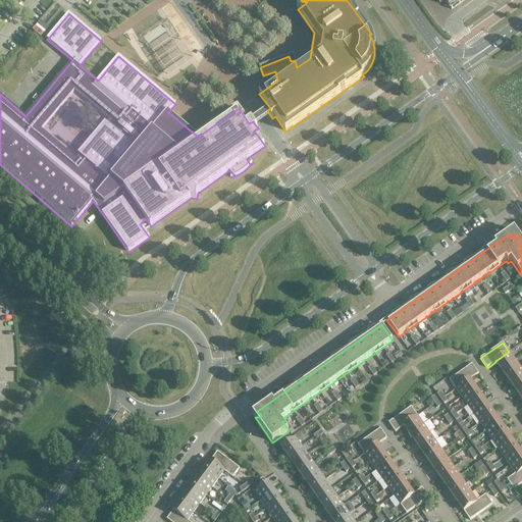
[(400,351),(394,355),(397,359),(403,355),(400,351)]
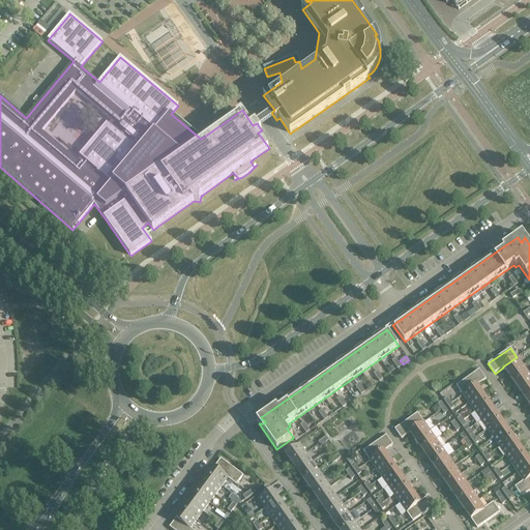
[(523,365),(517,357),(503,366),(503,367),(508,376),(523,365)]
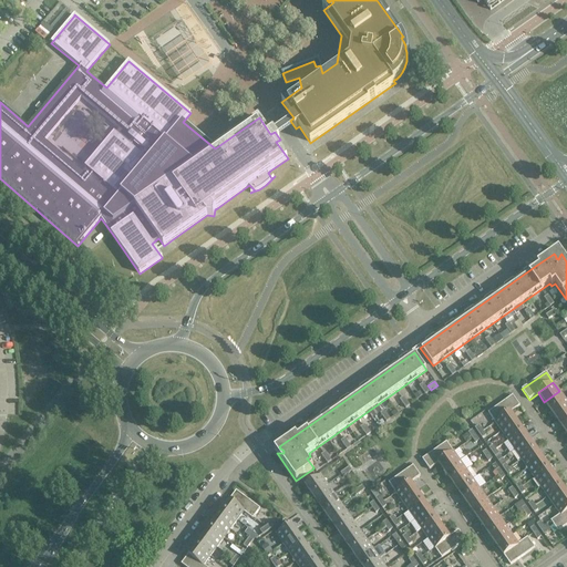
[(566,400),(559,391),(544,402),(550,411),(566,400)]
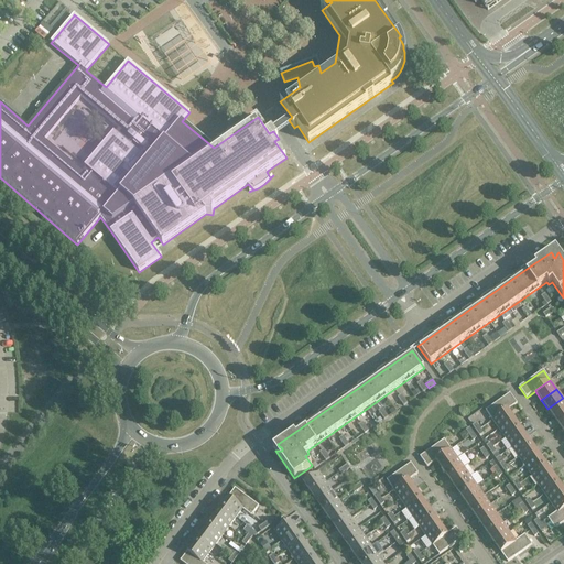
[(486,411),(492,420),(508,410),(517,403),(510,393),(486,411)]
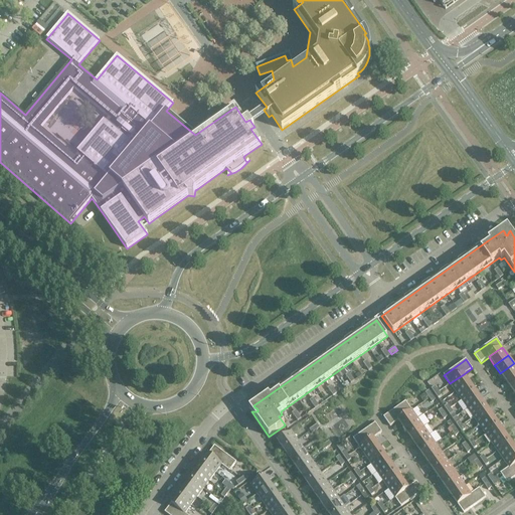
[(514,375),(514,364),(514,363),(500,373),(506,381),(514,375)]
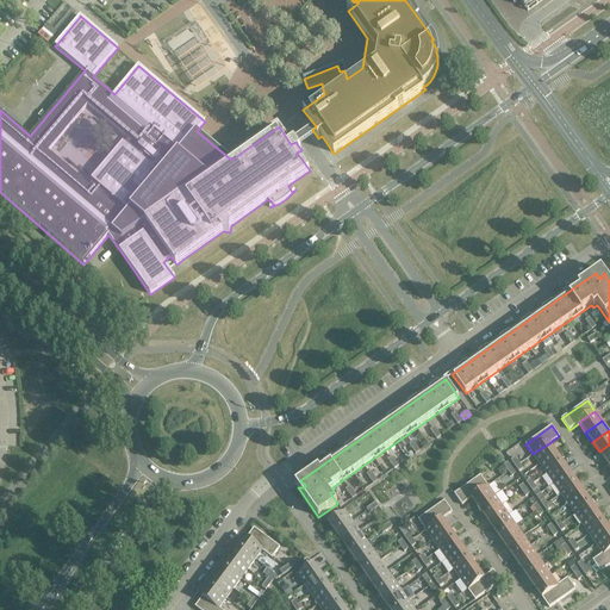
[(549,443),(533,454),(540,465),(556,453),(549,443)]
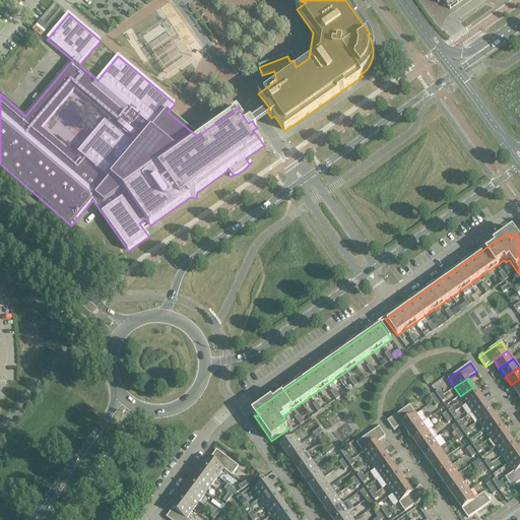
[(519,391),(519,379),(511,385),(517,394),(519,391)]
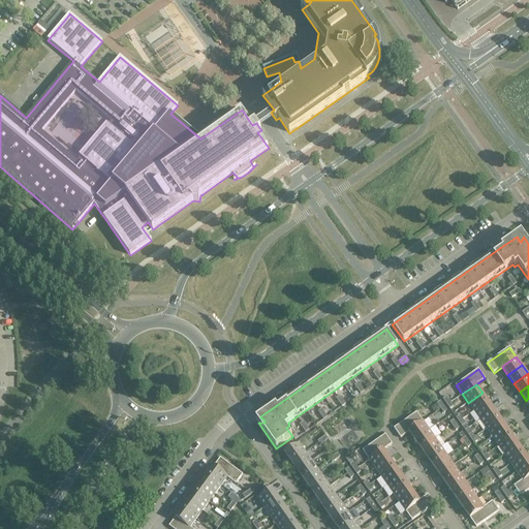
[(488,402),(483,393),(468,403),(474,411),(488,402)]
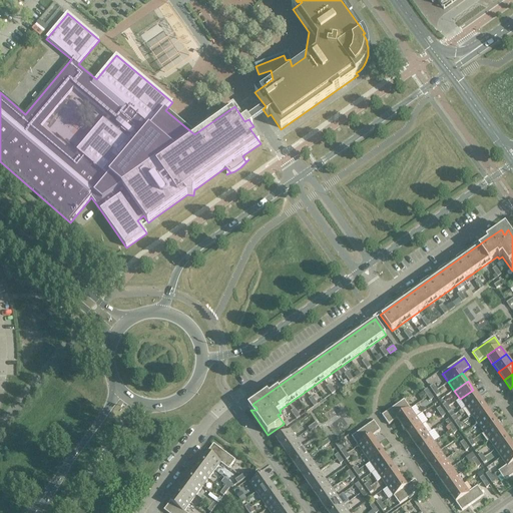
[(479,398),(473,390),(460,399),(466,408),(479,398)]
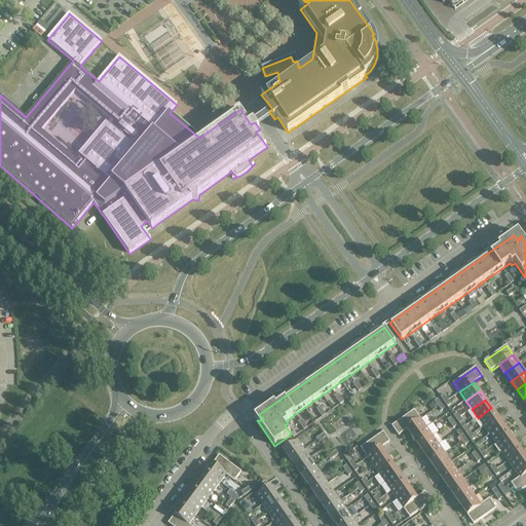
[(497,416),(491,408),(478,418),(483,426),(497,416)]
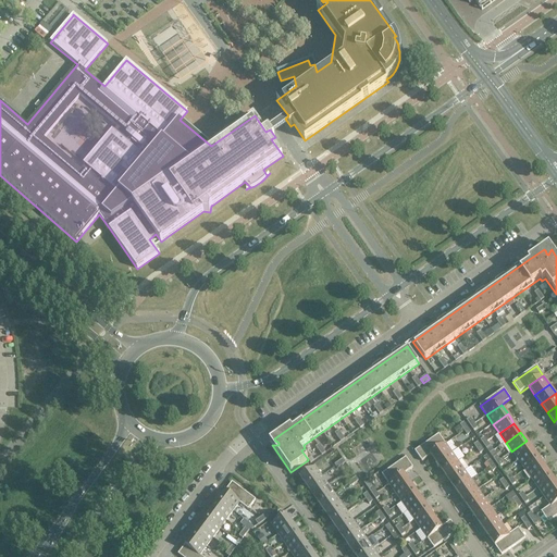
[(422,461),(431,455),(445,444),(438,434),(415,452),(422,461)]
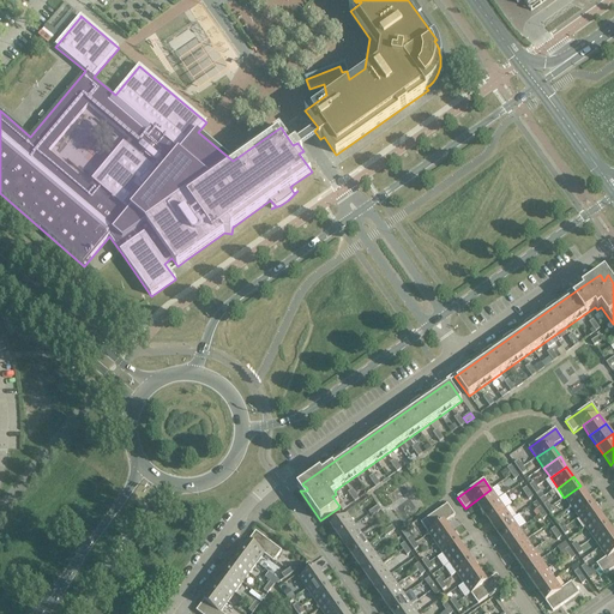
[(588,497),(581,486),(564,498),(571,507),(588,497)]
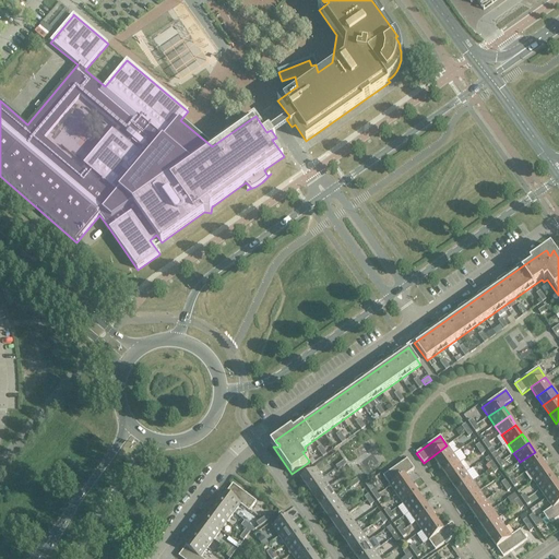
[(453,454),(447,445),(432,456),(438,465),(453,454)]
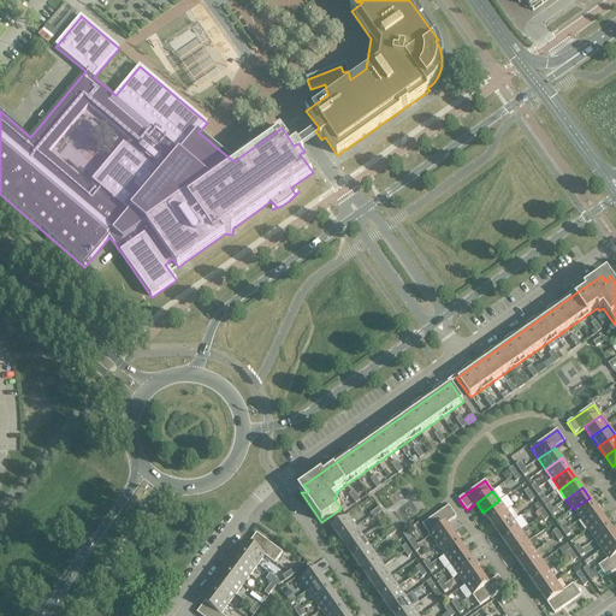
[(597,508),(590,498),(573,509),(580,520),(597,508)]
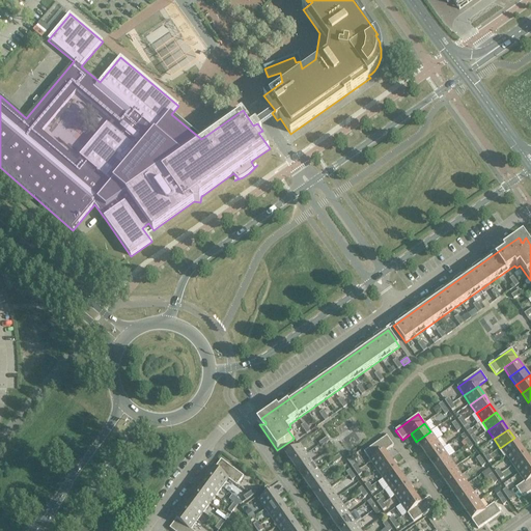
[(437,441),(430,431),(416,442),(422,450),(437,441)]
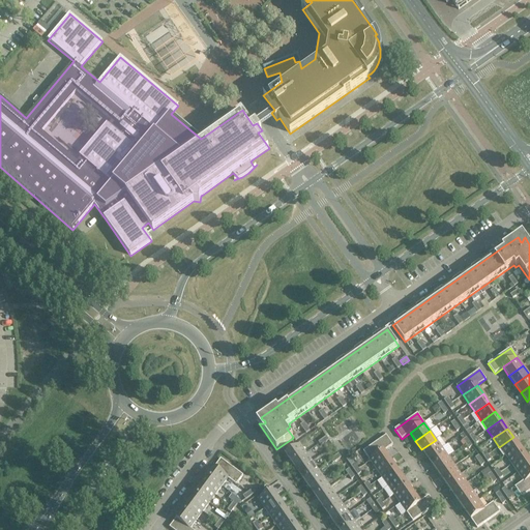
[(363,451),(370,461),(384,450),(384,451),(392,445),(386,435),(363,451)]
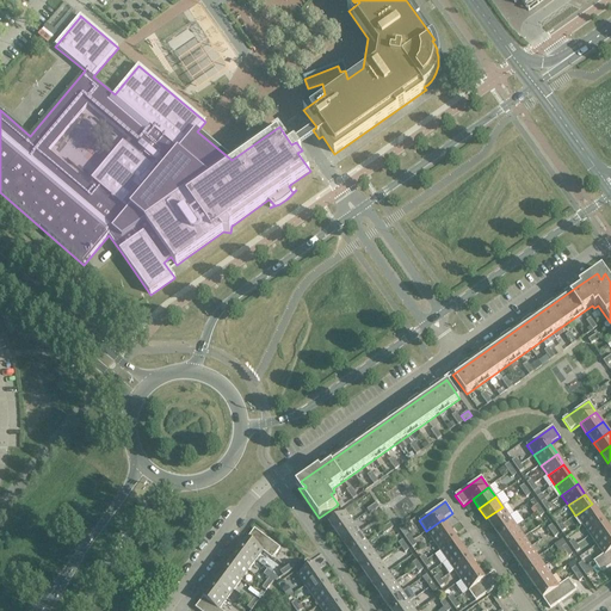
[(599,514),(592,504),(575,516),(582,525),(599,514)]
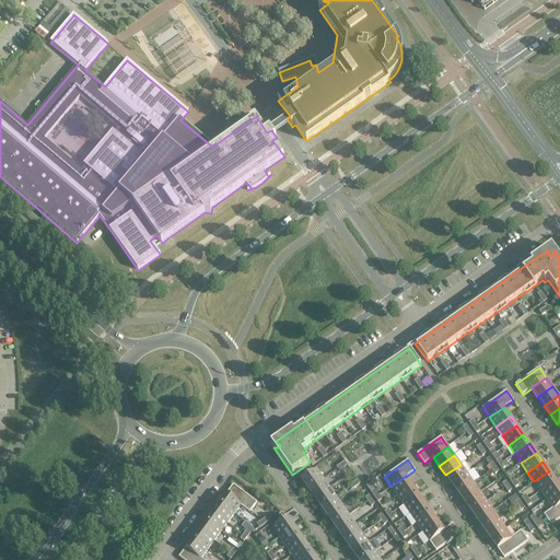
[(467,474),(461,465),(445,475),(452,485),(467,474)]
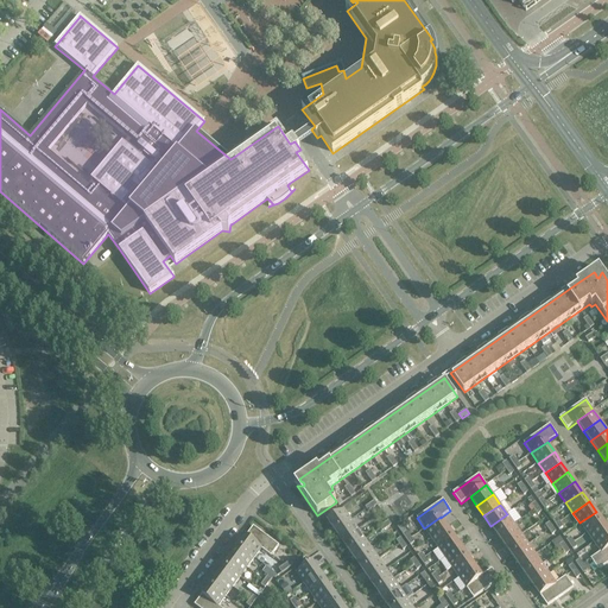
[(328,521),(335,532),(352,520),(343,510),(328,521)]
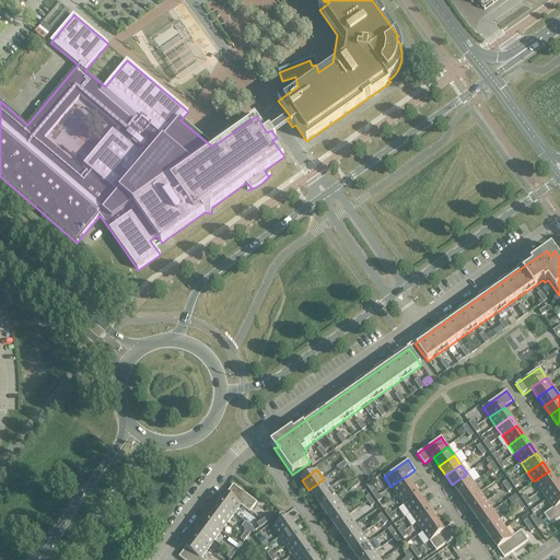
[(556,480),(549,471),(534,481),(540,491),(556,480)]
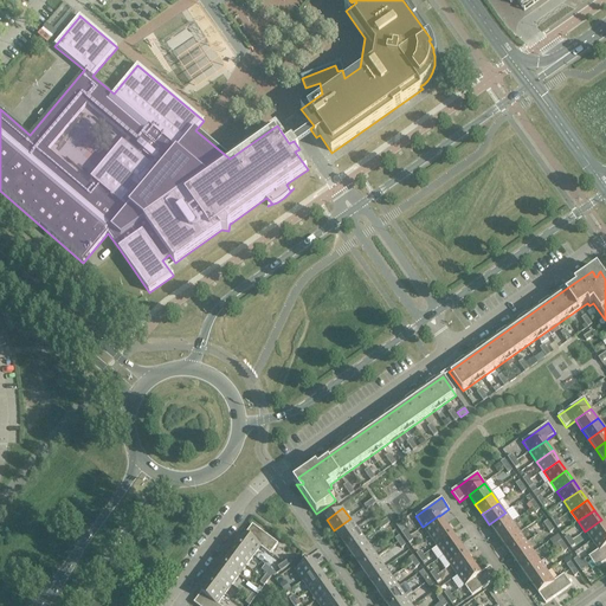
[(513,522),(505,513),(489,524),(496,534),(513,522)]
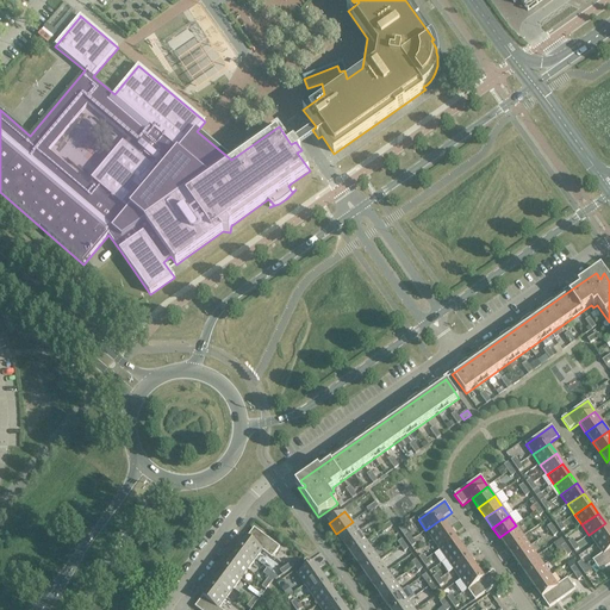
[(442,518),(425,530),(433,540),(449,528),(442,520),(442,518)]
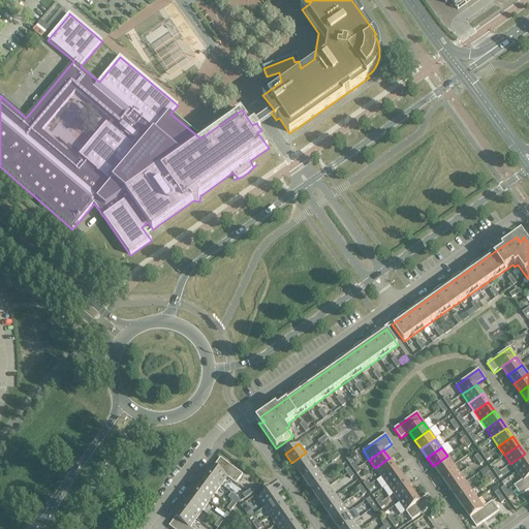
[(312,461),(306,453),(291,463),(298,471),(312,461)]
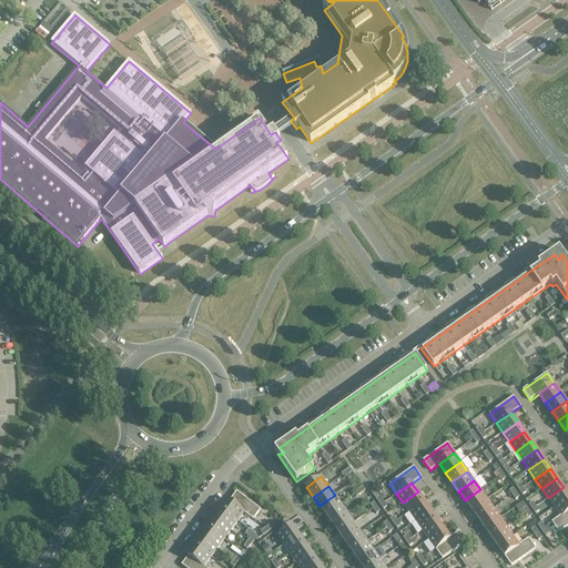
[(567,497),(567,493),(564,487),(548,498),(555,507),(567,497)]
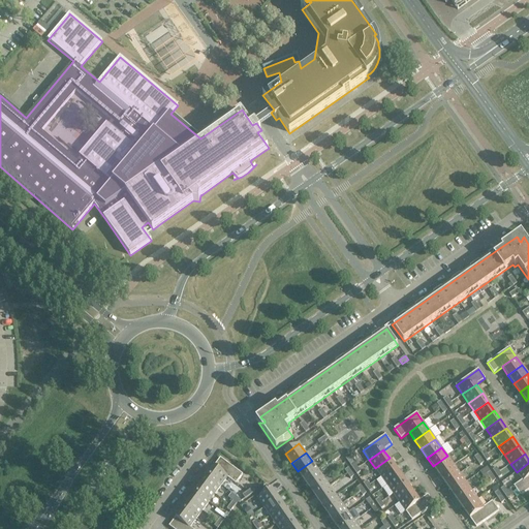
[(454,465),(447,456),(433,466),(439,475),(454,465)]
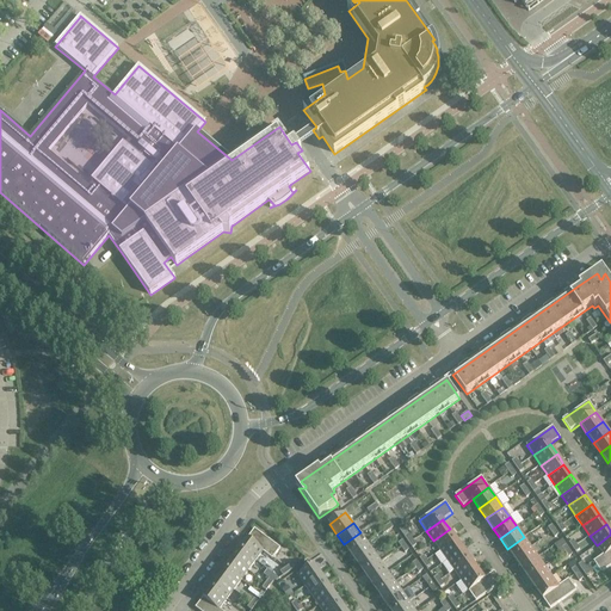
[(254,529),(247,539),(263,551),(272,560),(281,548),(254,529)]
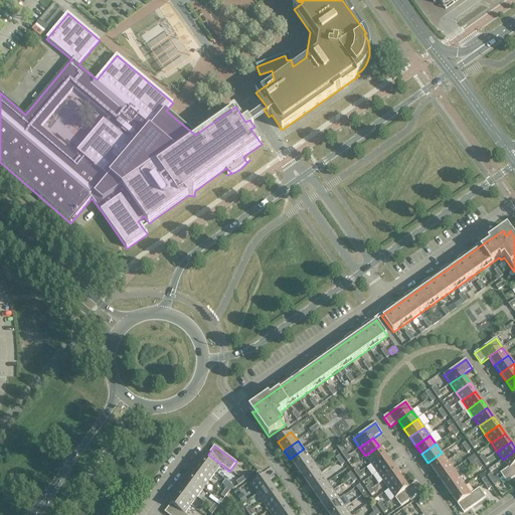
[(385,455),(379,446),(365,456),(371,465),(385,455)]
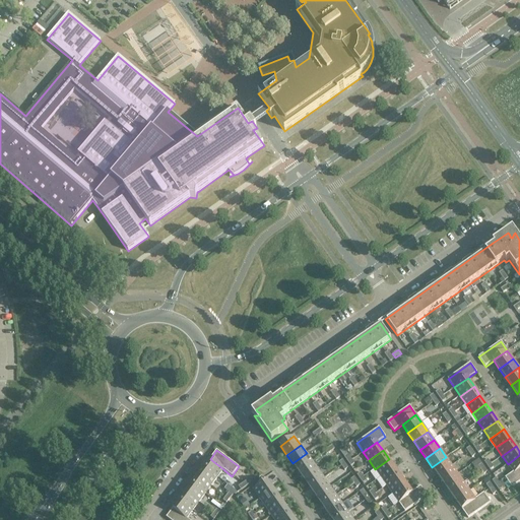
[(312,462),(307,453),(293,463),(299,471),(312,462)]
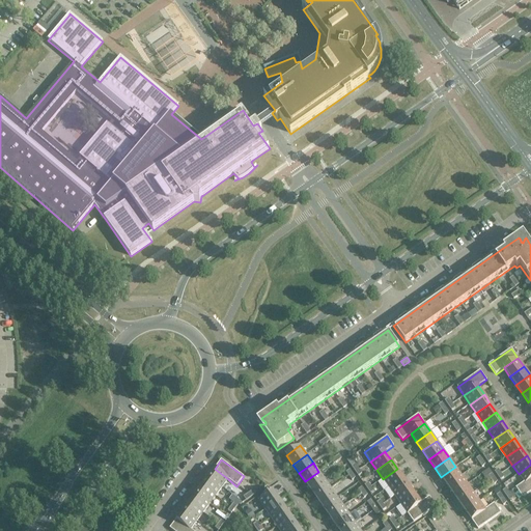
[(530,477),(530,465),(519,474),(525,482),(530,477)]
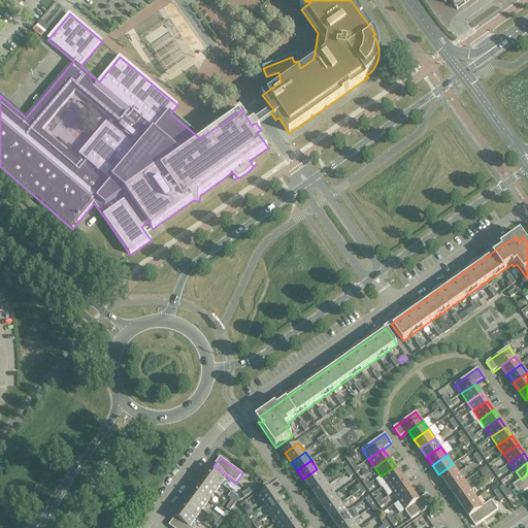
[(459,472),(453,464),(438,474),(444,483),(459,472)]
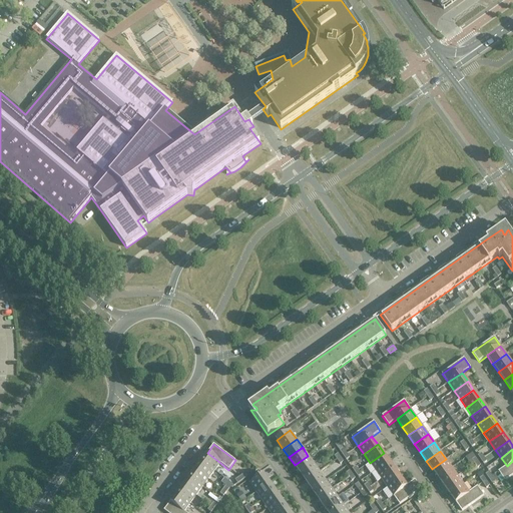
[(220,463),(207,453),(201,461),(214,471),(220,463)]
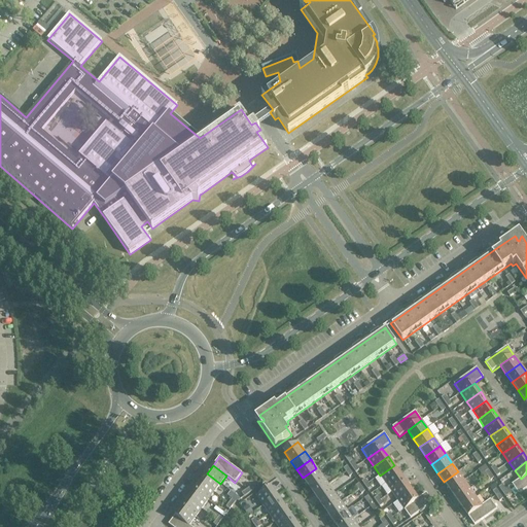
[(399,473),(394,465),(380,476),(386,484),(399,473)]
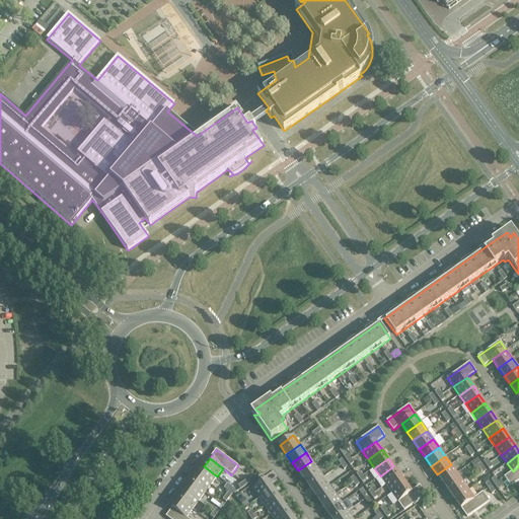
[(317,469),(311,461),(298,470),(303,479),(317,469)]
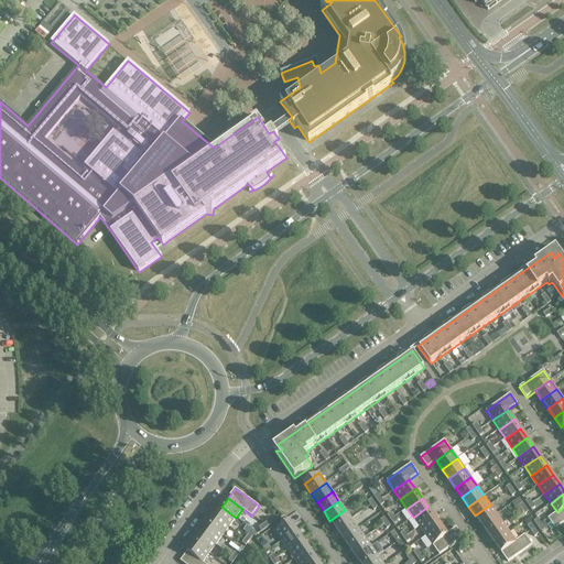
[(497,514),(490,505),(475,516),(481,524),(497,514)]
